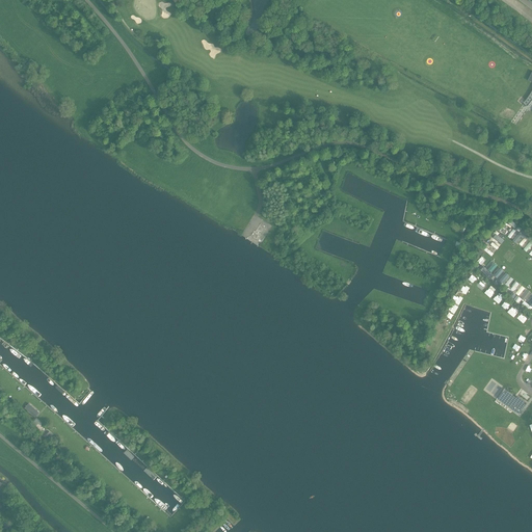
[(500,230),(503,232),(508,224),(505,222),(500,230)]
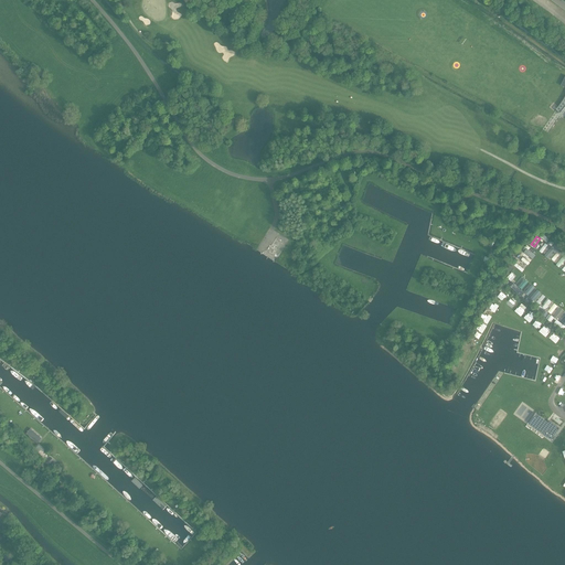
[(552,246),(545,255),(548,258),(555,249),(552,246)]
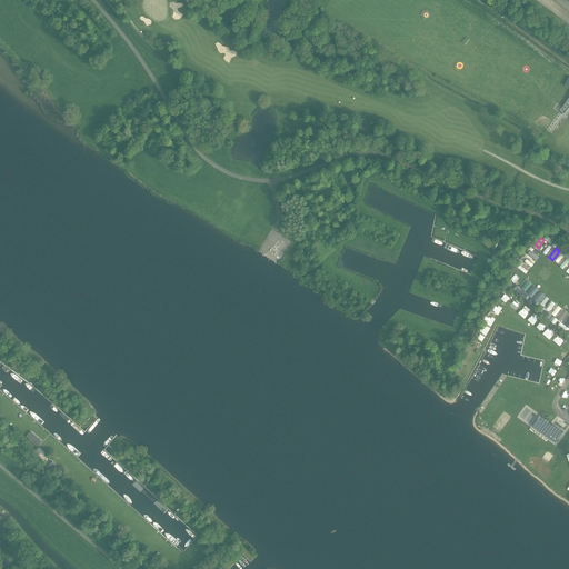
[(526,259),(536,263),(539,257),(529,252),(526,259)]
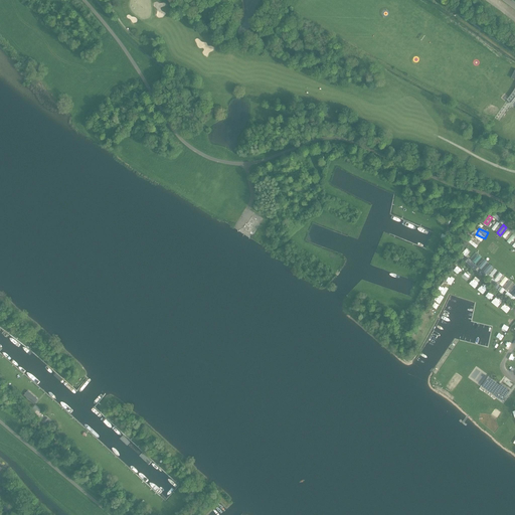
[(472,234),(470,236),(479,243),(481,241),(472,234)]
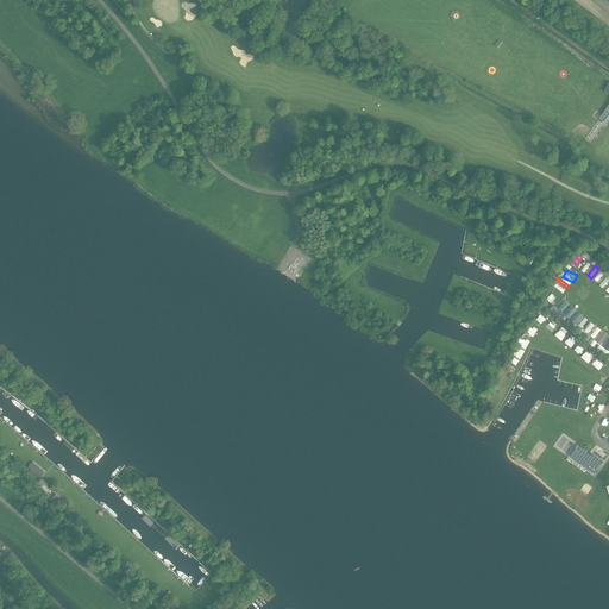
[(566,300),(559,308),(563,312),(570,303),(566,300)]
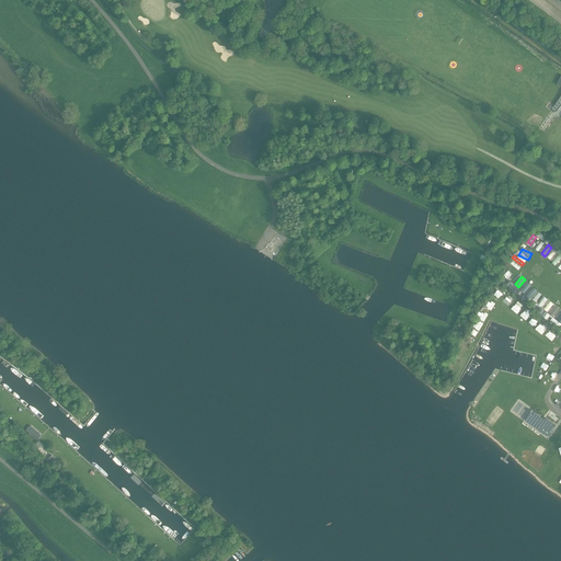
[(526,294),(531,285),(527,282),(522,290),(526,294)]
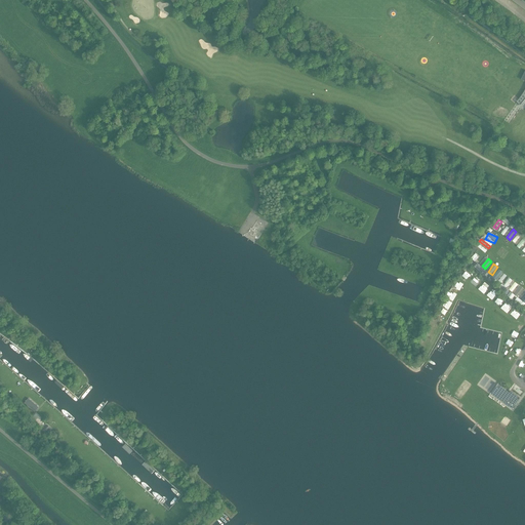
[(493,278),(496,280),(502,271),(498,269),(493,278)]
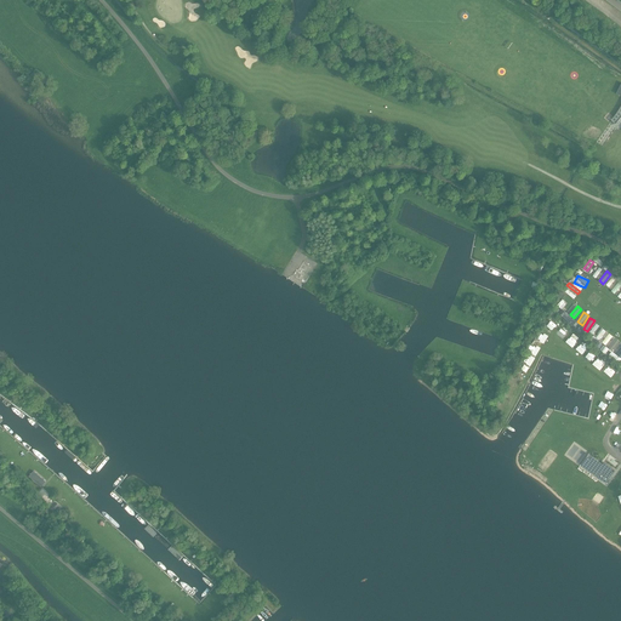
[(597,337),(600,340),(607,331),(603,329),(597,337)]
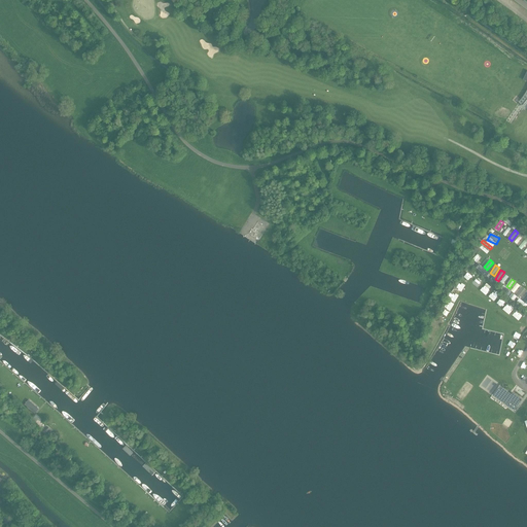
[(518,282),(512,290),(516,294),(520,297),(526,289),(518,282)]
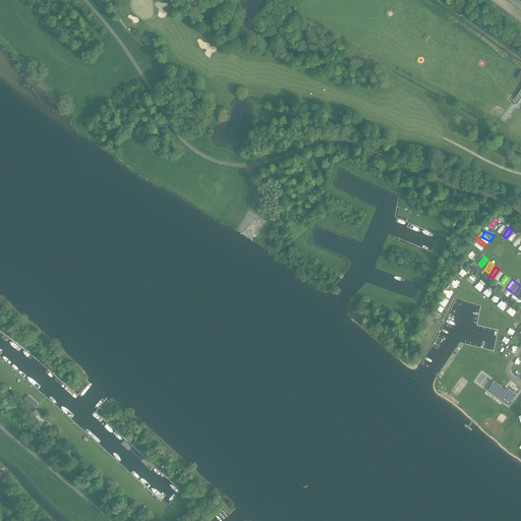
[(479,282),(475,287),(480,291),(484,286),(479,282)]
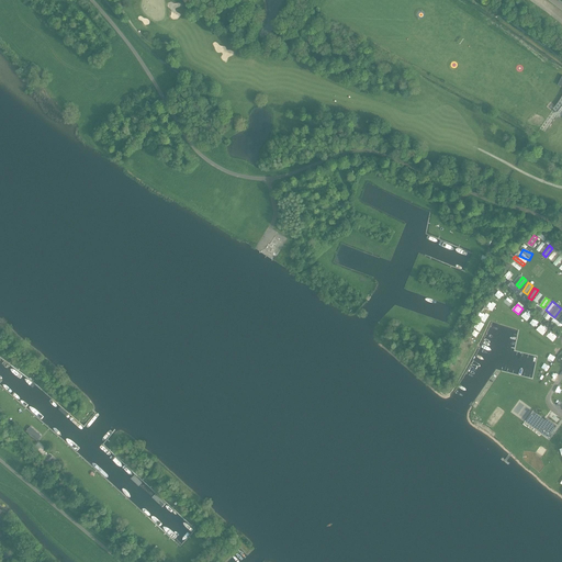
[(478,317),(486,321),(489,315),(480,312),(478,317)]
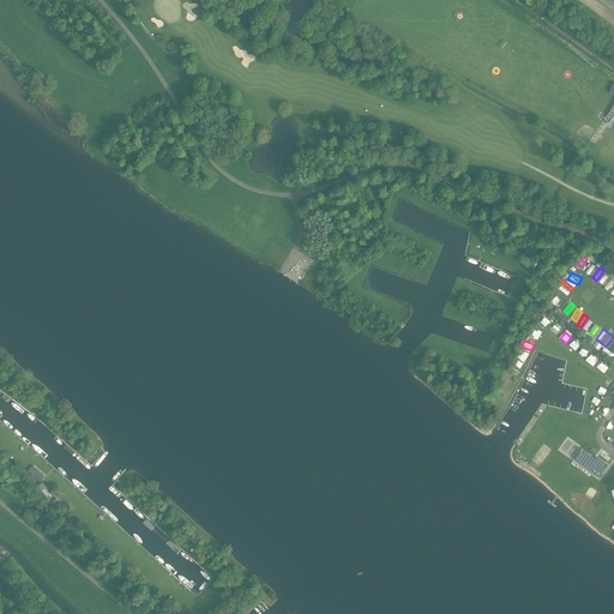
[(612,353),(613,354),(613,344),(611,350),(606,347),(603,350),(609,355),(612,353)]
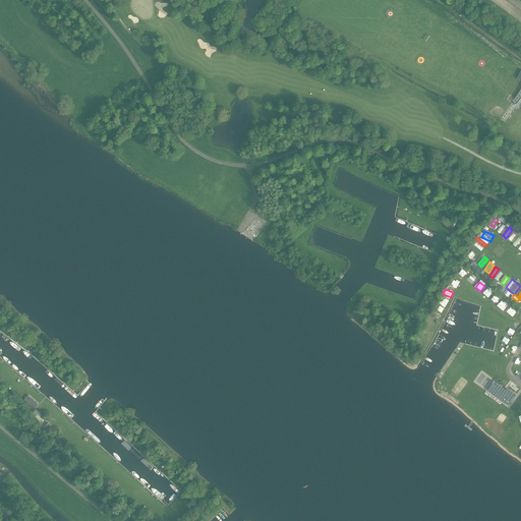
[(497,303),(500,298),(495,295),(491,299),(497,303)]
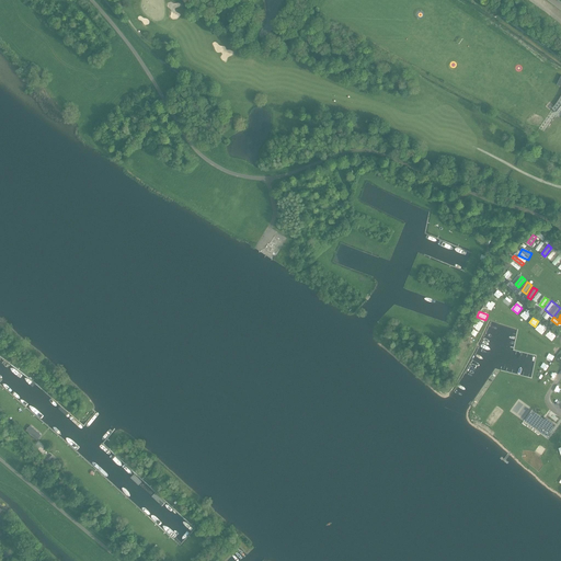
[(478,320),(473,327),(480,330),(483,323),(478,320)]
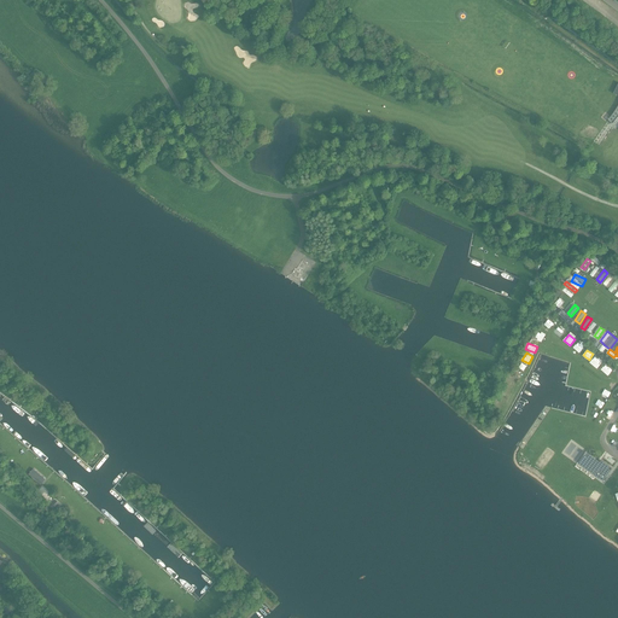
[(601,369),(608,375),(613,369),(606,363),(601,369)]
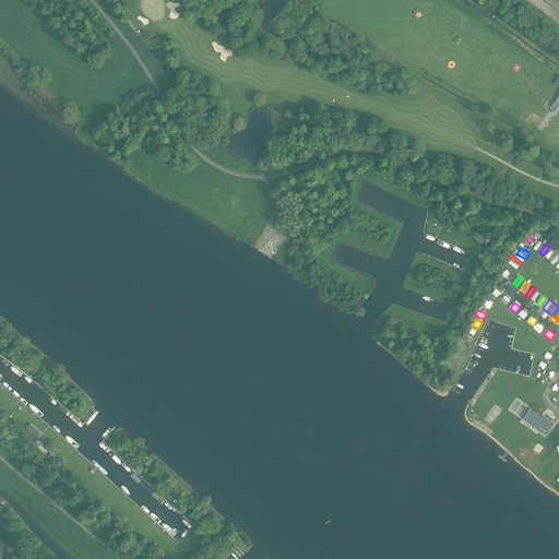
[(555,424),(554,424),(547,418),(546,419),(531,408),(524,419),(546,436),(555,424)]
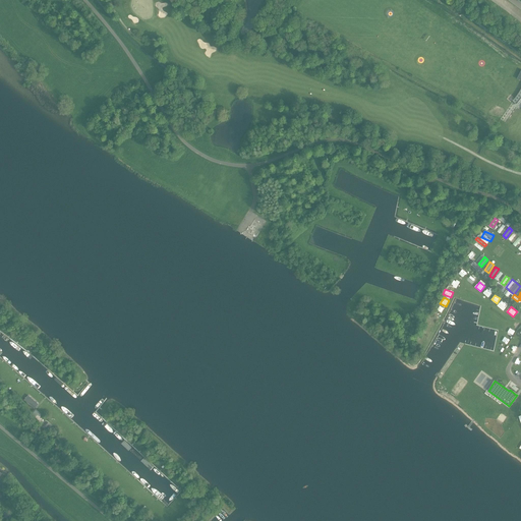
[(27,396),(24,400),(35,408),(38,404),(29,396),(27,396)]
